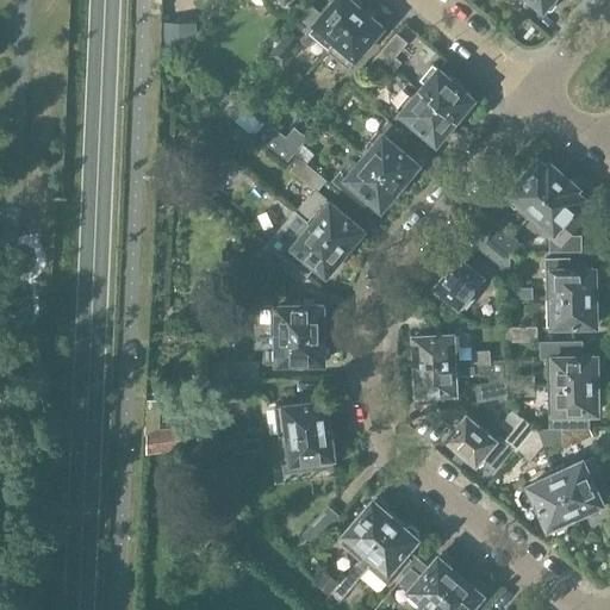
[(267,0),(273,8),(278,11),(282,12),(288,11),(292,7),(290,4),(293,0),(267,0)]
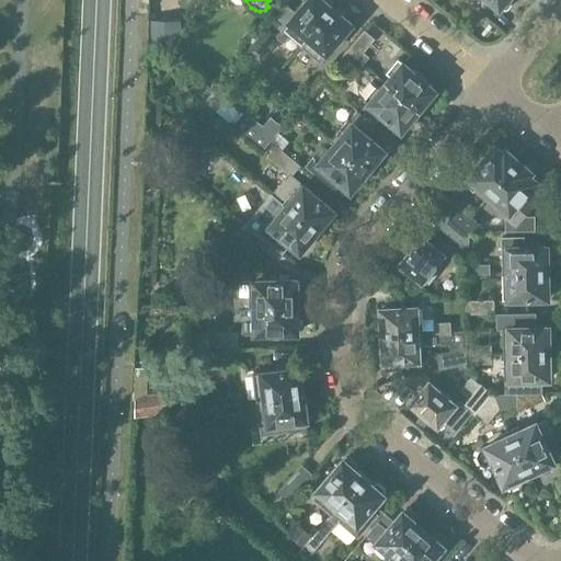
[(308,38),(333,8),(332,6),(332,2),(329,0),(307,0),(277,36),(284,42),(287,38),(288,39),(297,30),(308,38)]
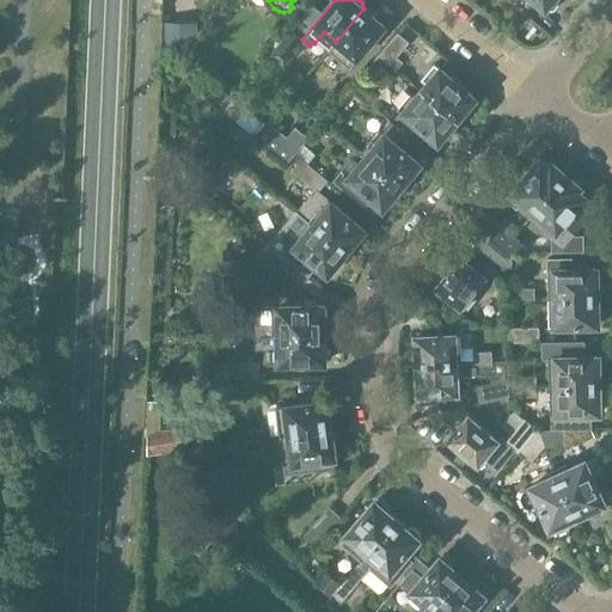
[(536,0),(549,10),(554,10),(558,4),(558,0),(536,0)]
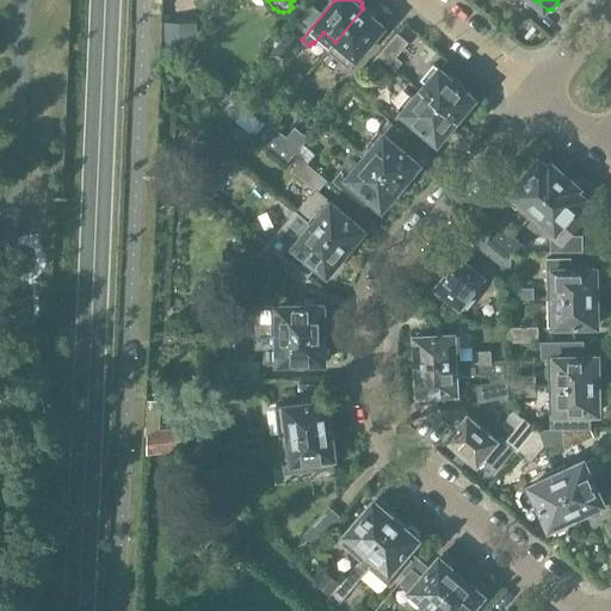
[(363,8),(335,42),(329,49),(350,67),(384,26),(375,18),(375,13),(369,8),(364,10),(363,8)]
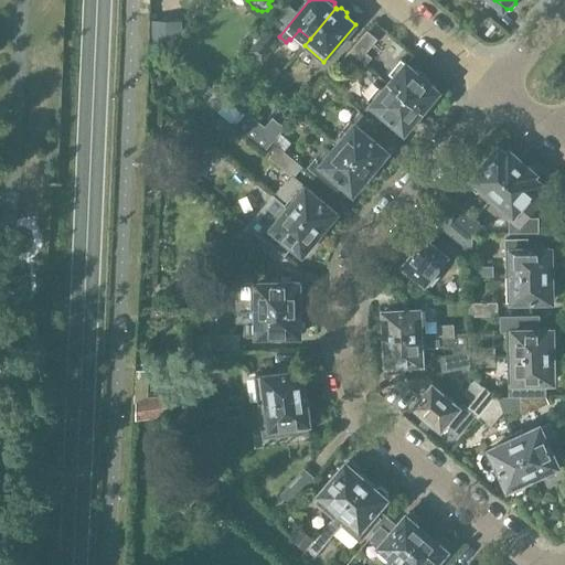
[(149,38),(164,40),(179,29),(180,19),(152,16),(149,38)]
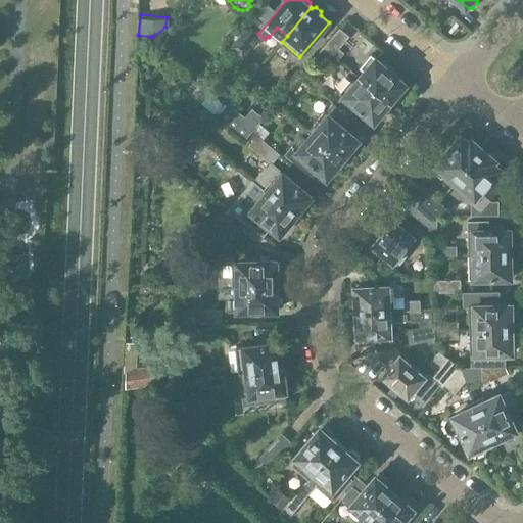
[(251,22),(231,47),(242,57),(250,48),(246,45),(259,30),(251,22)]
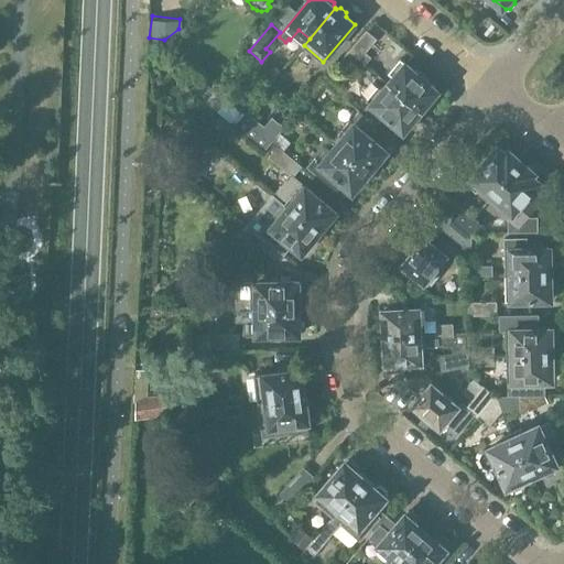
[(349,51),(366,64),(371,57),(365,53),(377,39),(366,30),(349,51)]
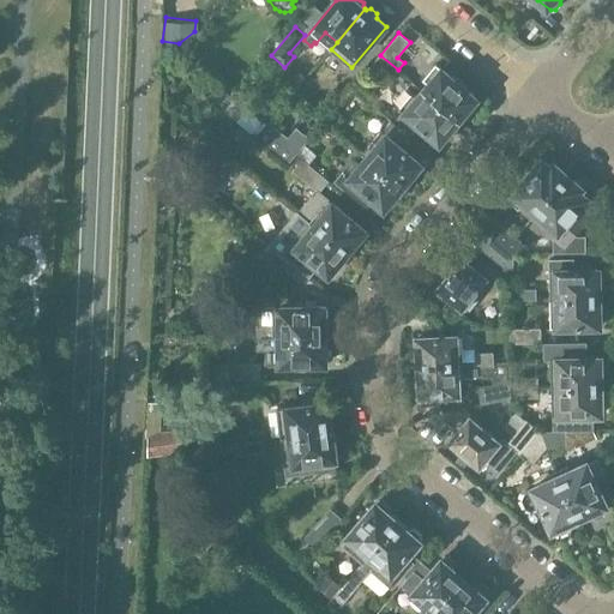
[(422,91),(457,120),(465,110),(470,109),(476,103),(475,100),(476,97),(437,65),(425,79),(429,83),(422,91)]
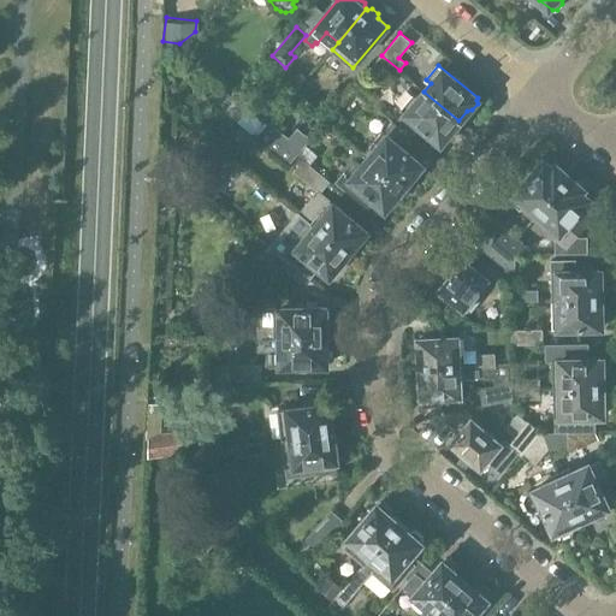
[(451,129),(452,128),(458,120),(424,92),(418,98),(413,94),(401,108),(440,142),(443,140),(448,140),(452,134),(451,129)]
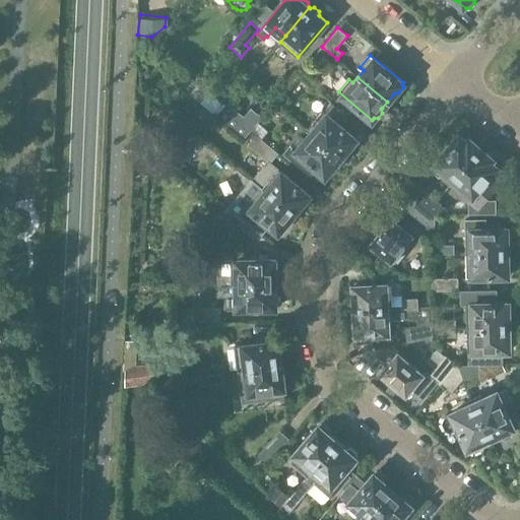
[(311,132),(341,157),(347,149),(351,149),(355,144),(355,140),(356,139),(336,122),(343,113),(330,102),(312,123),(316,126),(311,132)]
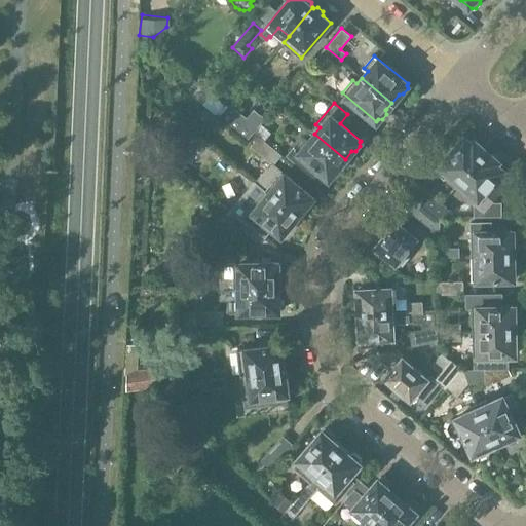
[(246,142),(265,119),(254,109),(246,117),(230,104),(218,117),(246,142)]
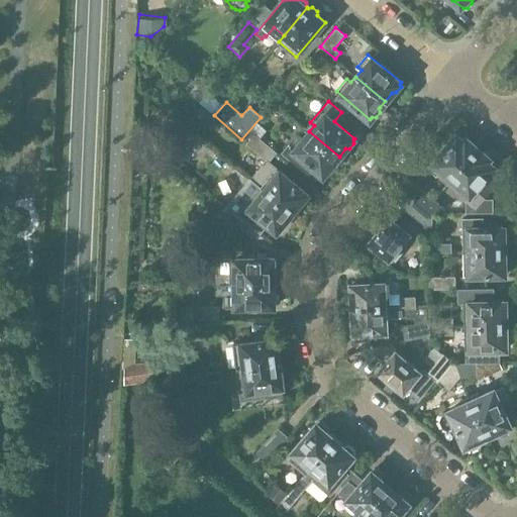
[(332,165),(333,163),(339,157),(309,131),(304,137),(301,134),(291,145),(288,142),(280,151),(308,175),(314,168),(323,175),(324,174),(328,174),(332,168),(332,165)]
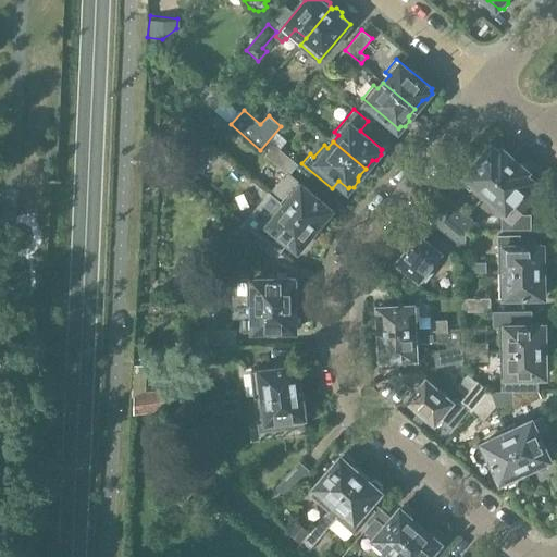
[(297,163),(274,145),(267,155),(289,173),(297,163)]
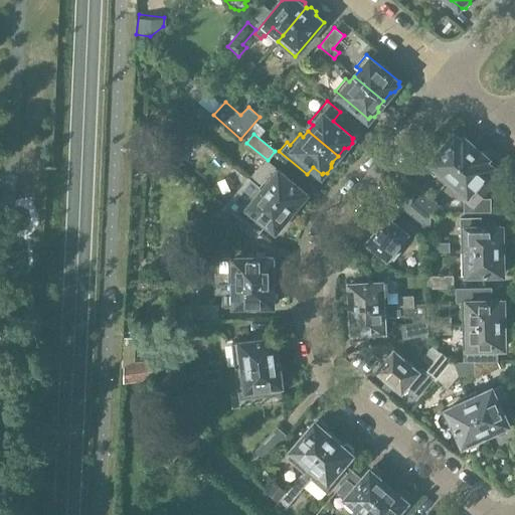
[(455,134),(426,167),(435,174),(439,170),(450,179),(476,147),(463,136),(461,139),(455,134)]
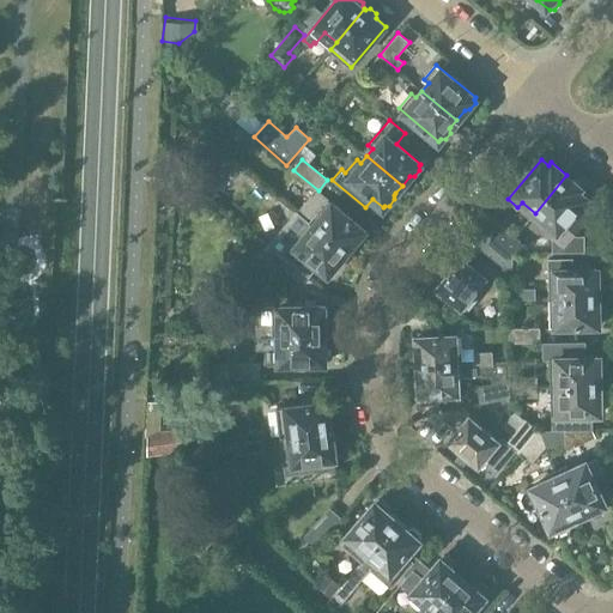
[(584,237),(571,237),(588,217),(578,207),(587,198),(578,190),(581,188),(566,175),(535,213),(557,232),(552,240),(552,252),(584,252),(584,237)]
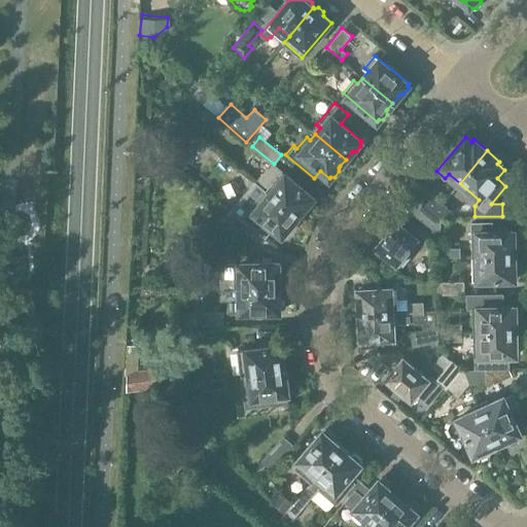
[(255,181),(297,216),(306,208),(309,208),(313,203),(313,199),(313,198),(272,163),(255,181)]
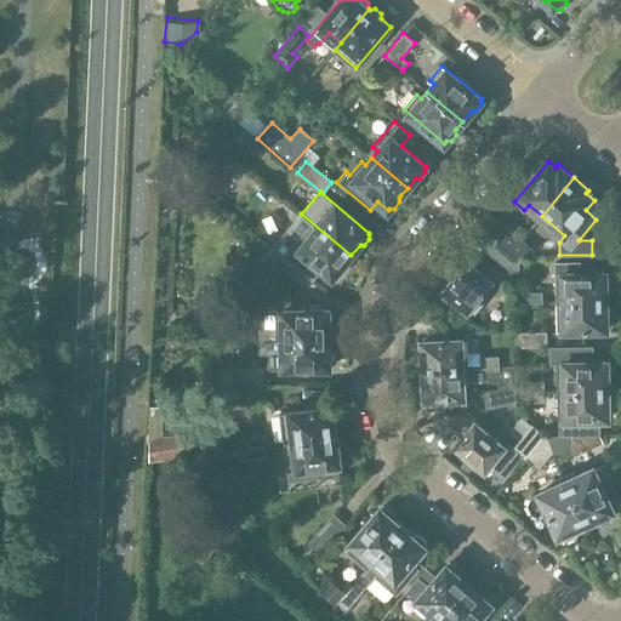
[(340,275),(343,269),(343,265),(351,255),(301,214),(284,235),(279,232),(275,237),(272,234),(266,243),(268,245),(269,244),(294,263),(302,252),(332,278),(335,274),(340,275)]
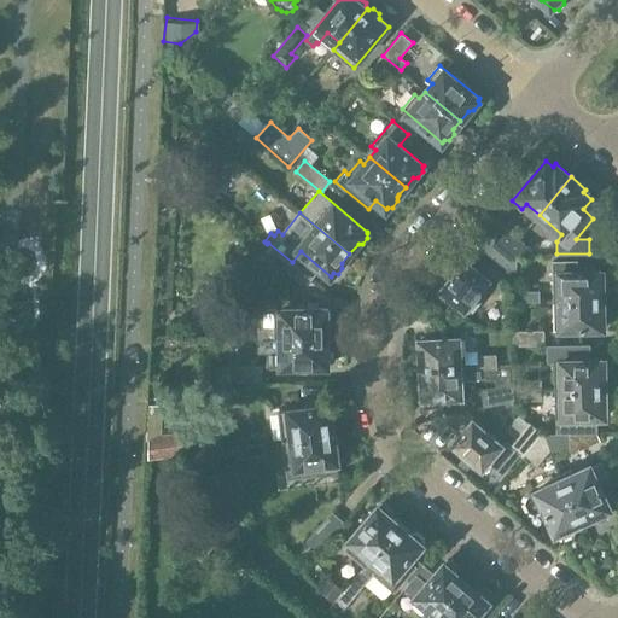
[(509,250),(519,239),(496,219),(487,231),(509,250)]
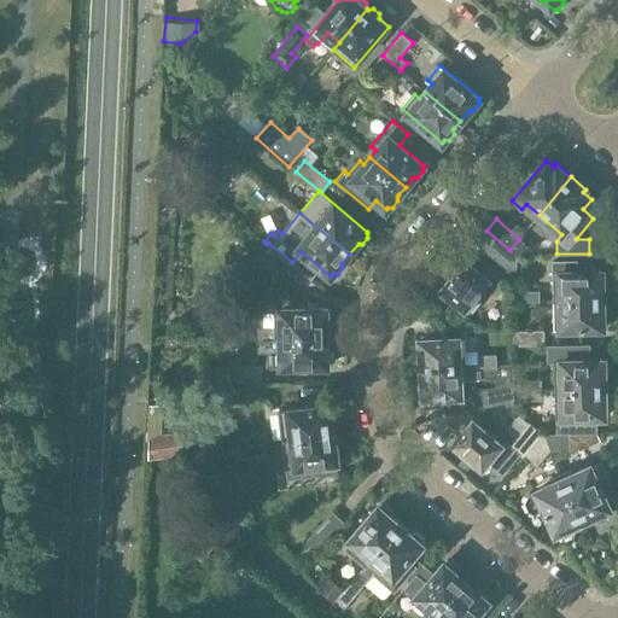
[(509,250),(487,231),(476,243),(505,267),(516,255),(509,250)]
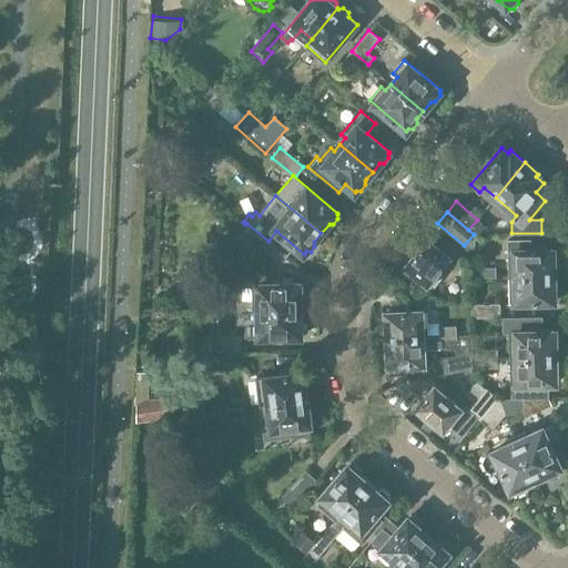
[(468,230),(474,234),(488,229),(477,220),(468,230)]
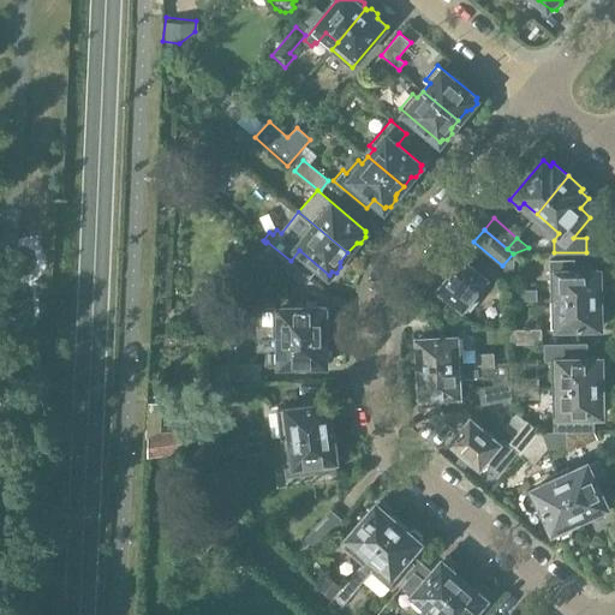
[(279,274),(288,262),(270,248),(261,258),(279,274)]
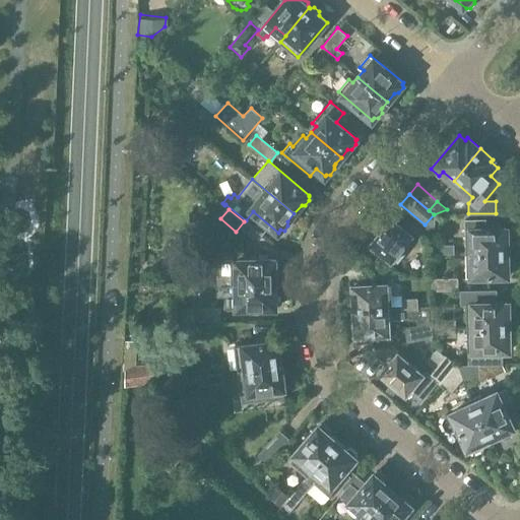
[(391,260),(411,236),(391,218),(390,219),(389,218),(382,228),(383,229),(371,243),(391,260)]
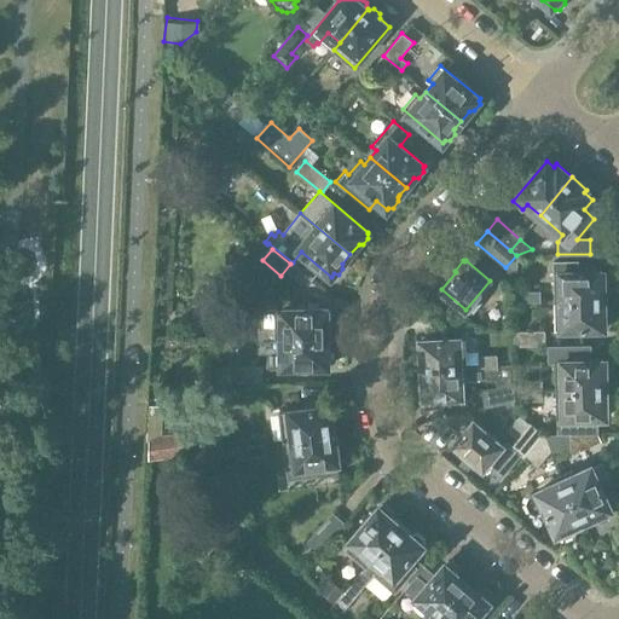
[(555,273),(560,273),(560,288),(554,288),(554,301),(605,300),(605,288),(607,285),(607,276),(603,275),(603,271),(579,272),(579,261),(555,261),(555,273)]
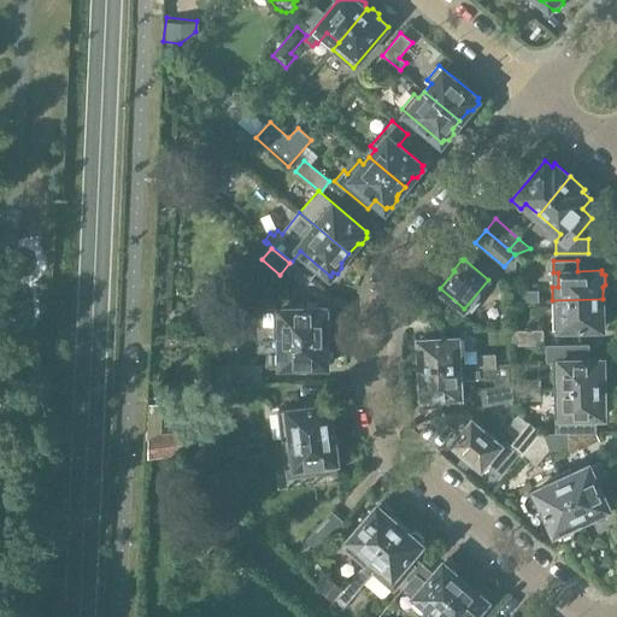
[(522,301),(538,301),(538,289),(522,289),(522,301)]
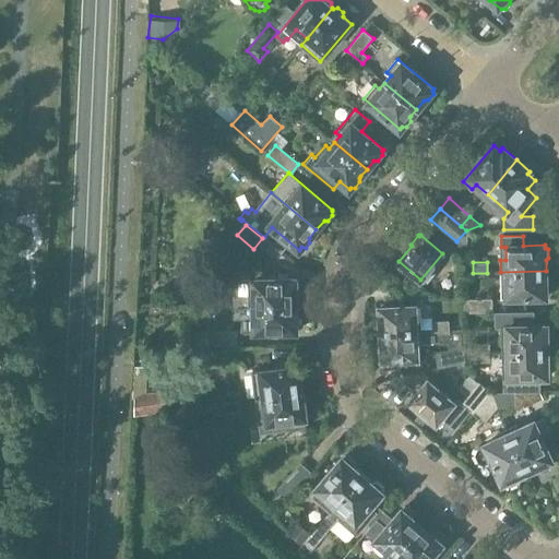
[(234,306),(296,305),(296,294),(298,290),(298,283),(296,281),(296,278),(268,280),(268,272),(248,272),(248,270),(241,270),(239,271),(238,271),(237,272),(236,273),(235,274),(234,276),(234,277),(234,280),(234,306)]
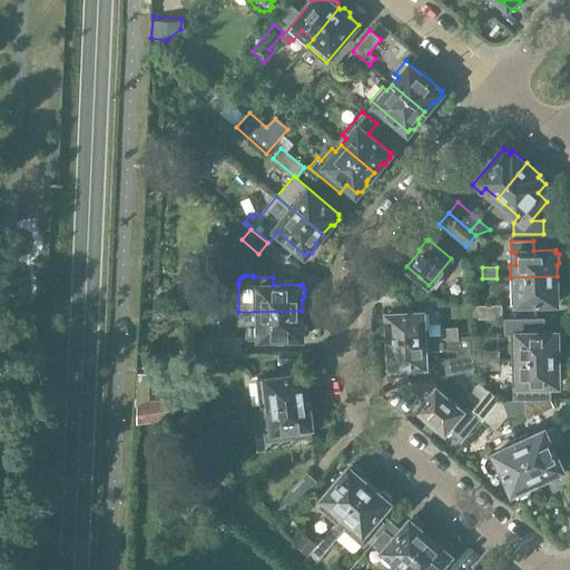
[(557,276),(510,277),(510,287),(516,287),(516,303),(557,302),(557,300),(559,297),(559,290),(557,288),(557,276)]
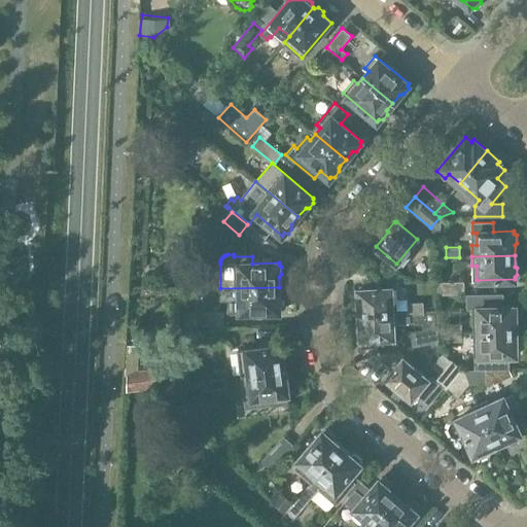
[(438,294),(457,294),(463,293),(463,282),(438,282),(438,294)]
